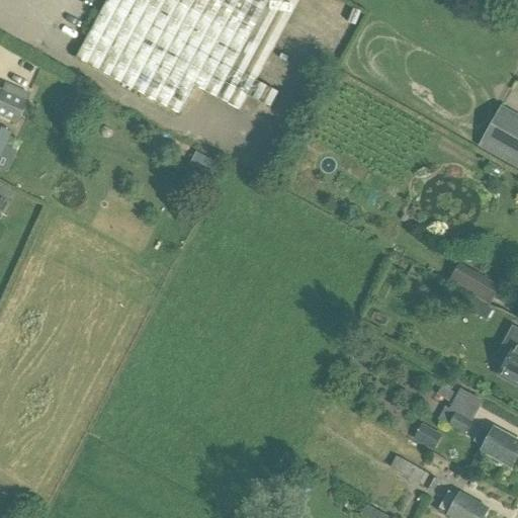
[(107,0),(76,59),(179,114),(194,86),(240,111),(248,96),(270,108),(278,93),(256,81),(299,0),(107,0)]
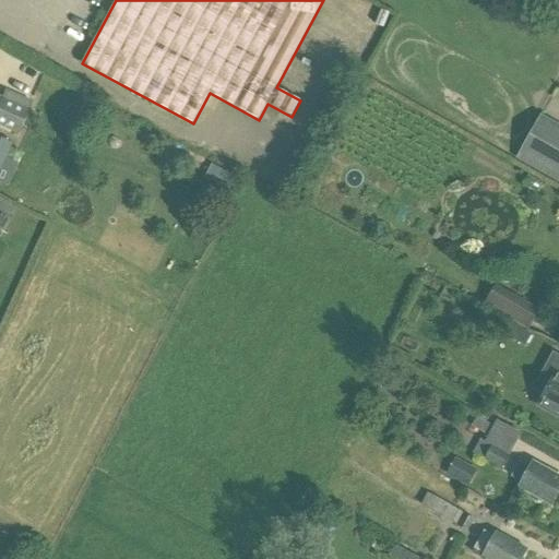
[(0,126),(14,133),(18,134),(32,103),(4,91),(2,98),(0,97),(0,126)]
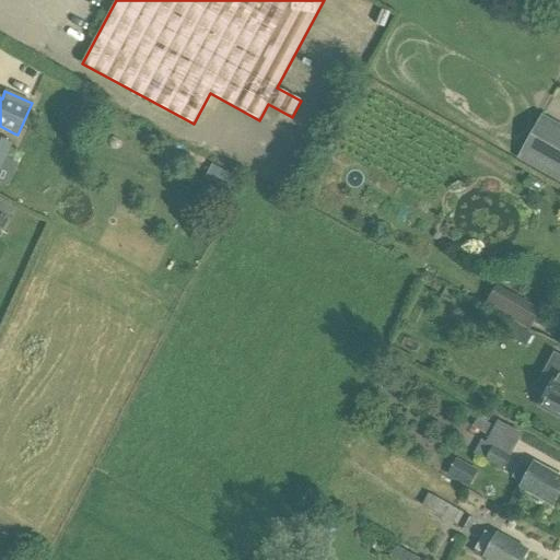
[(559,124),(543,114),(517,159),(559,183),(559,124)]
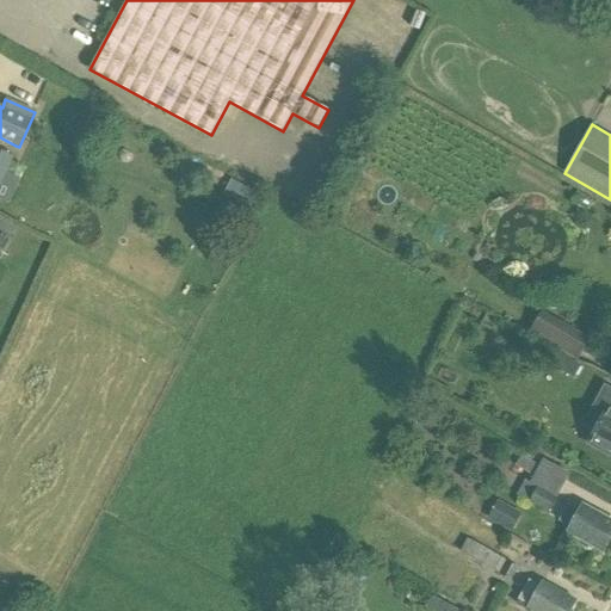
[(0,150),(0,186),(12,192),(25,167),(11,160),(12,158),(0,150)]
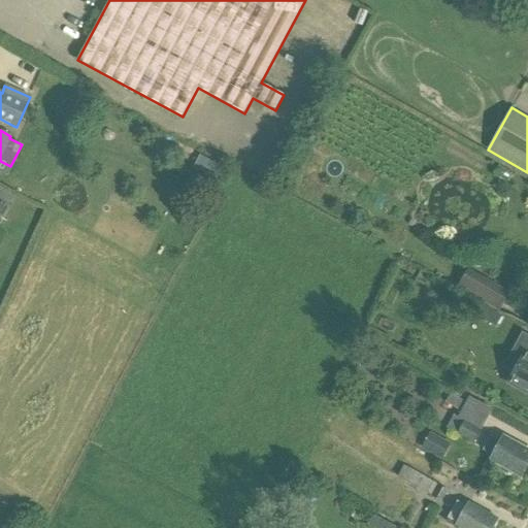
[(508,300),(514,279),(469,267),(464,288),(508,300)]
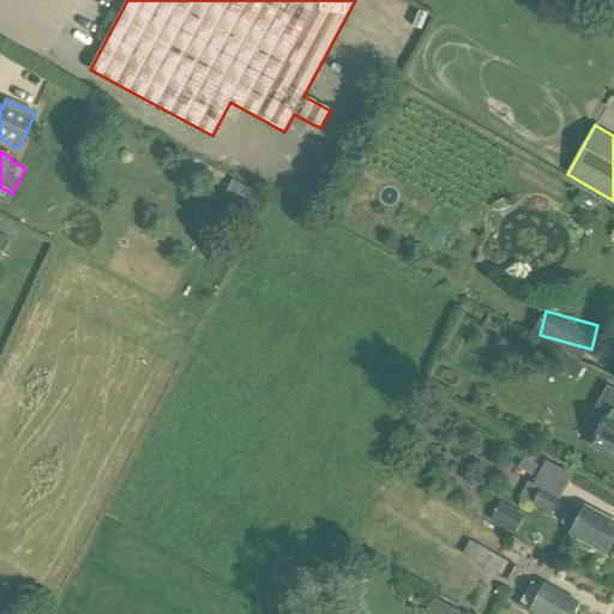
[(613,391),(608,389),(593,417),(603,423),(591,446),(613,457),(613,391)]
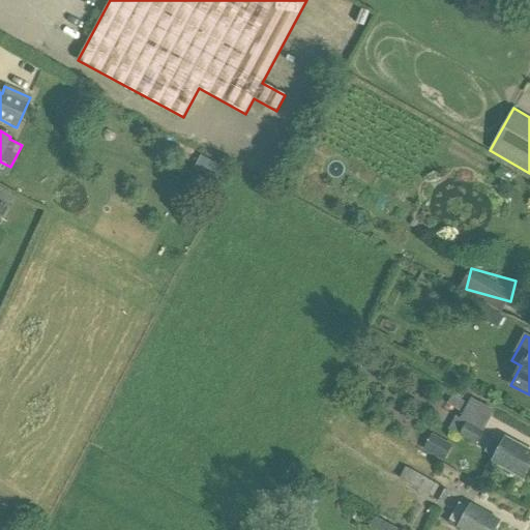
[(463,419),(486,431),(496,411),(473,400),(463,419)]
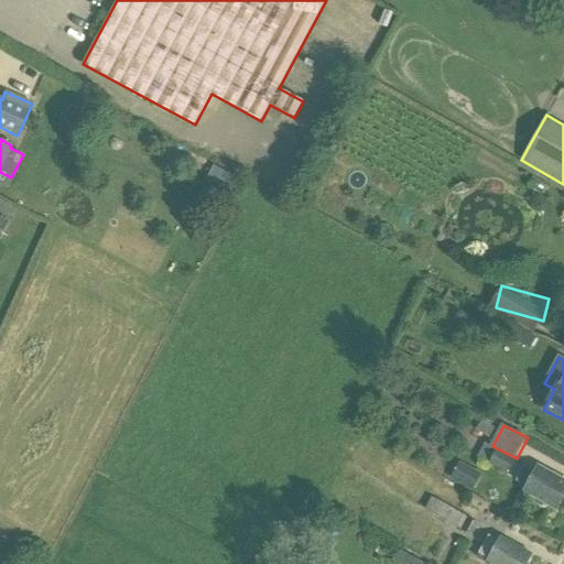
[(485,444),(478,457),(506,473),(512,459),(485,444)]
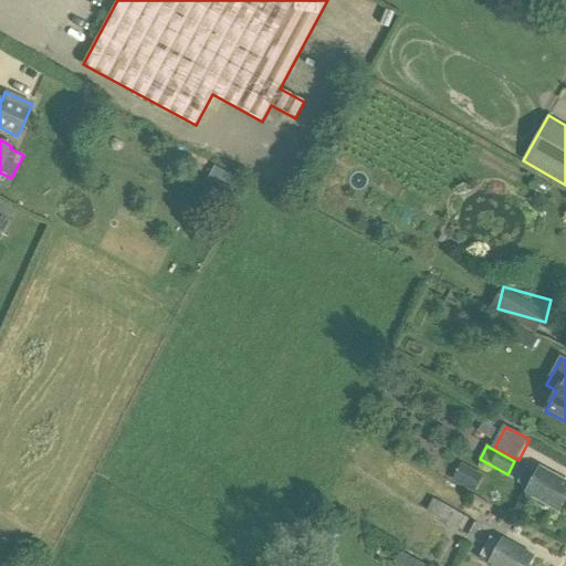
[(451,481),(474,492),(483,475),(460,463),(451,481)]
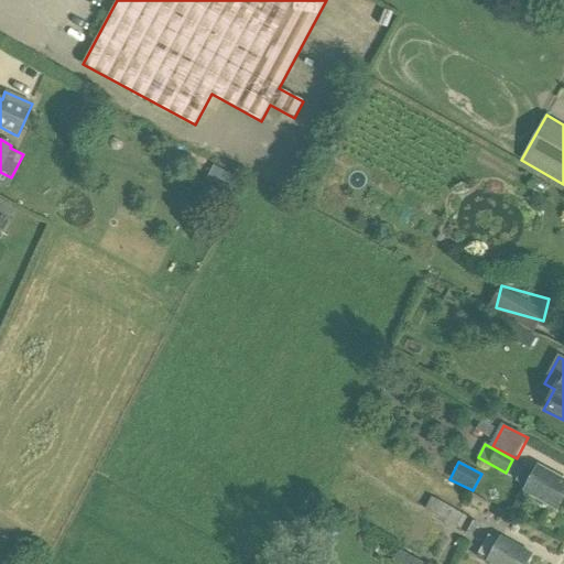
[(524,465),(516,481),(527,487),(524,491),(556,509),(563,494),(563,481),(538,467),(535,472),(524,465)]
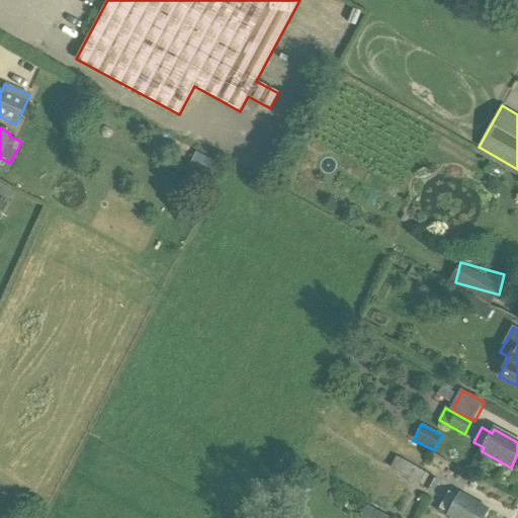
[(397,457),(391,467),(433,492),(439,481),(397,457)]
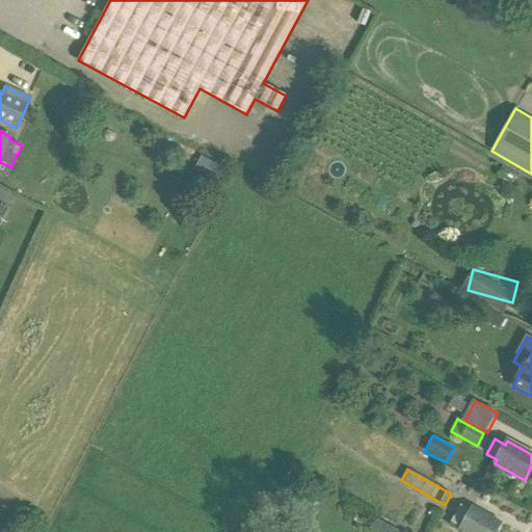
[(461,505),(449,526),(459,531),(460,531),(461,531),(495,531),(501,523),(473,506),(471,510),(461,505)]
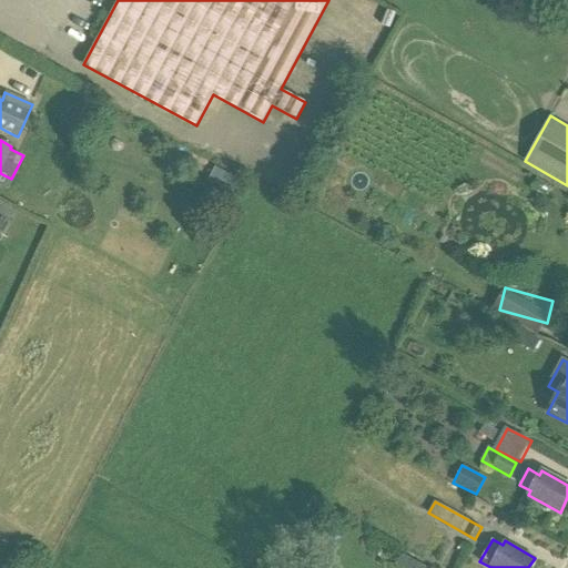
[(394,567),(425,567),(426,567),(402,555),(394,567)]
